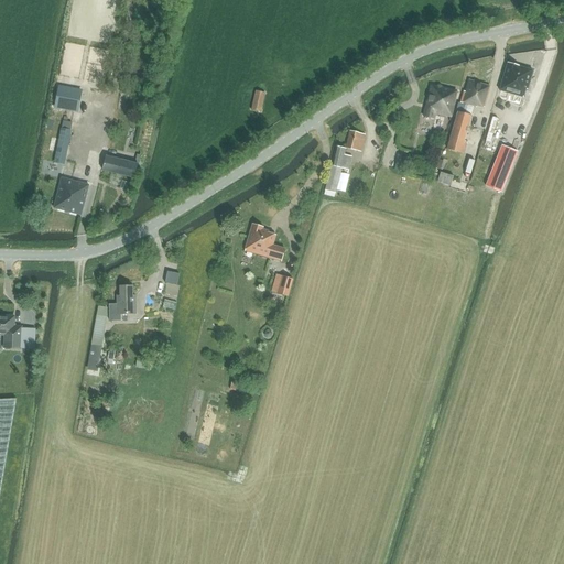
[(501,84),(518,88),(524,67),(507,63),(501,84)]
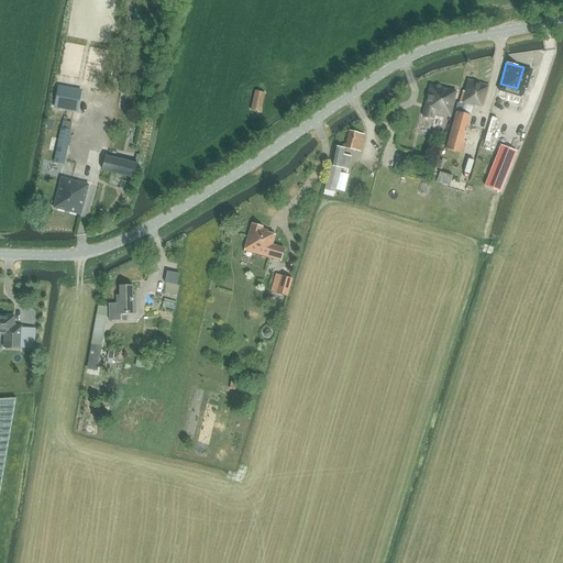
[(445,150),(446,150),(463,154),(466,144),(463,143),(471,117),(473,107),(475,108),(475,106),(483,108),(489,87),(468,81),(465,91),(463,91),(456,112),(445,150)]
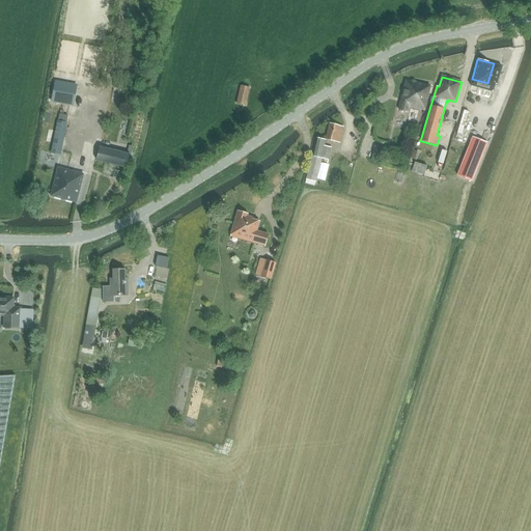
[(429,86),(406,81),(398,111),(408,113),(409,107),(423,111),(429,86)]
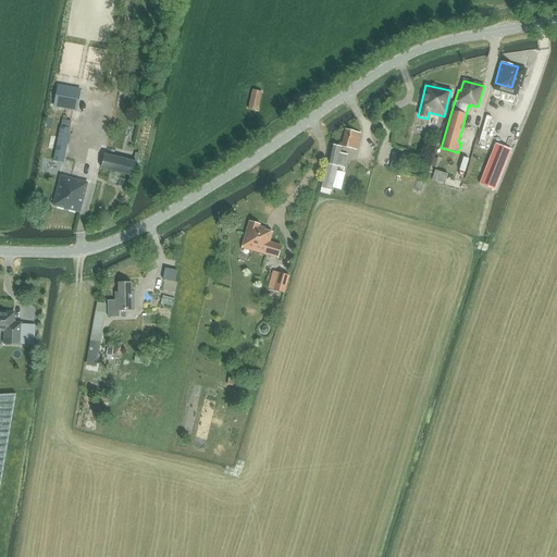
[(58,86),(54,106),(76,110),(79,90),(58,86)]
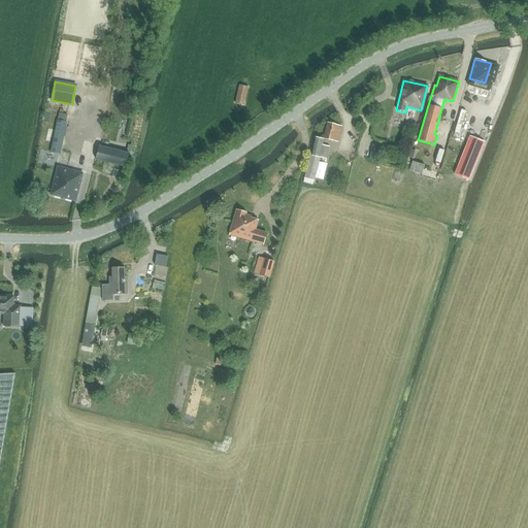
[(238,85),(235,102),(244,105),(249,87),(238,85)]
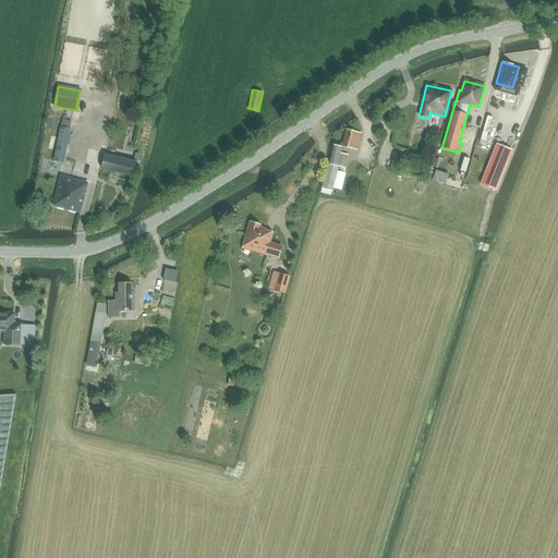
[(476,141),(483,143),(485,144),(493,118),(484,116),(476,141)]
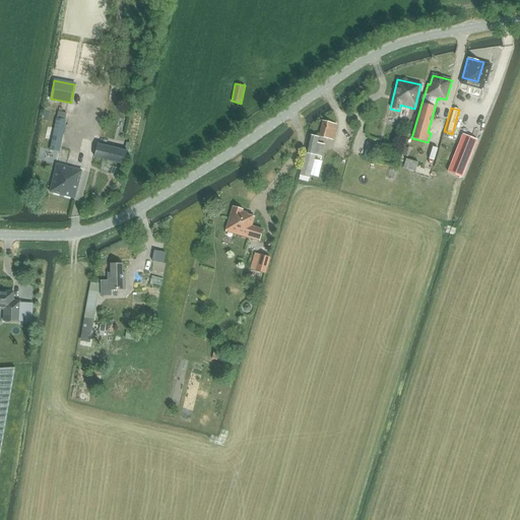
[(56,119),(51,149),(64,152),(70,122),(56,119)]
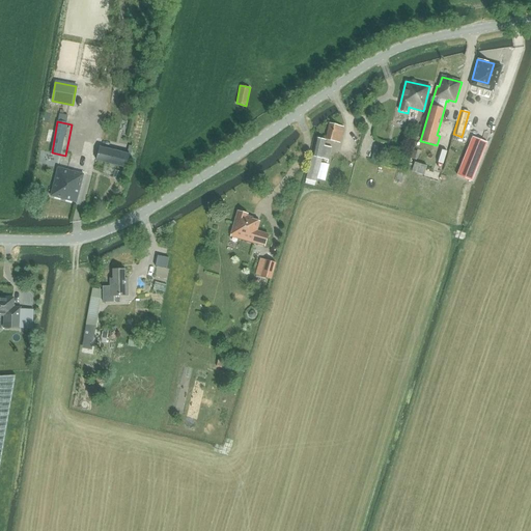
[(343,127),(329,123),(326,140),(339,143),(343,127)]
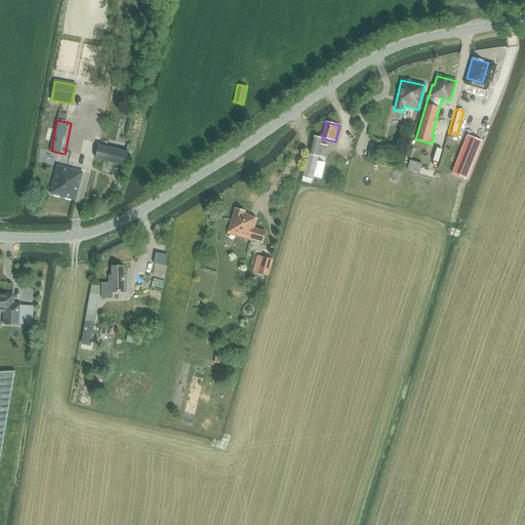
[(468,135),(452,173),(467,179),(481,142),(468,135)]
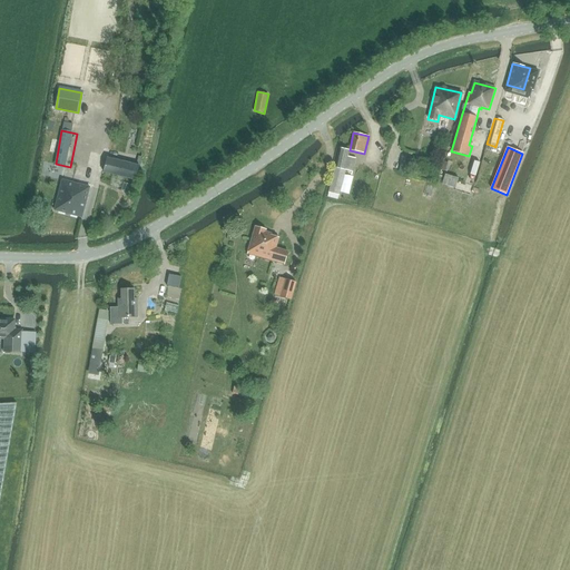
[(340,148),(334,170),(328,193),(338,196),(345,170),(352,173),(355,159),(347,157),(350,150),(340,148)]
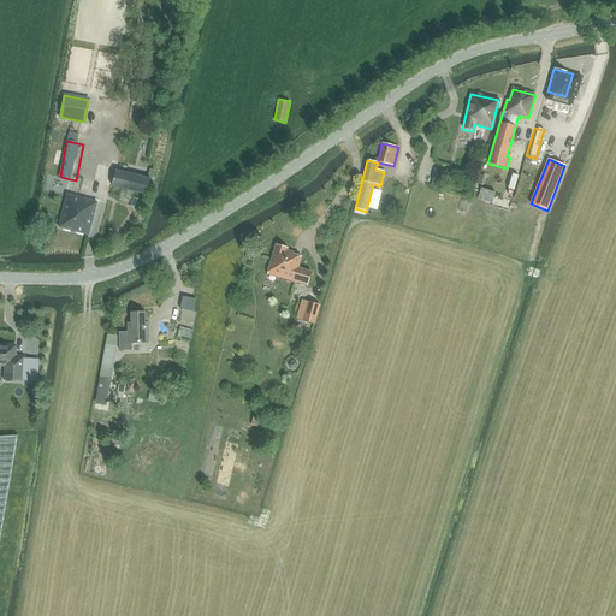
[(431,182),(439,183),(442,170),(433,169),(431,182)]
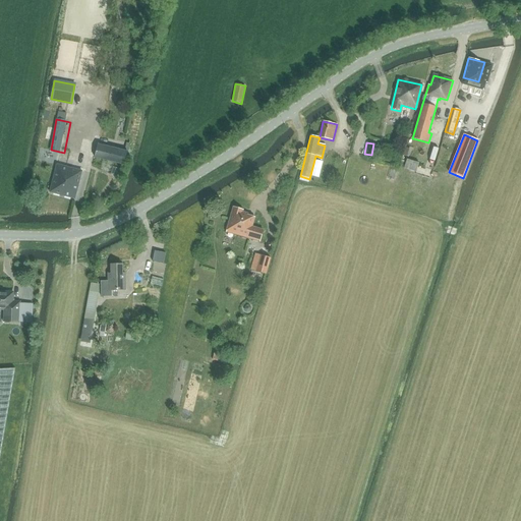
[(124,165),(127,152),(98,145),(95,158),(124,165)]
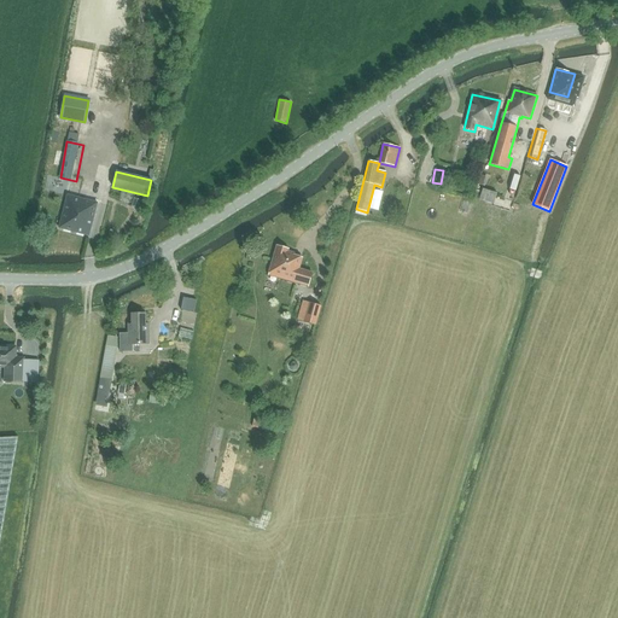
[(508,196),(513,197),(518,182),(512,181),(508,196)]
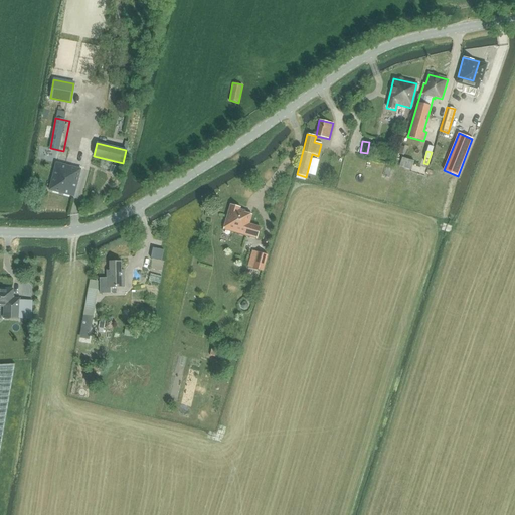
[(414,161),(402,157),(399,167),(411,171),(414,161)]
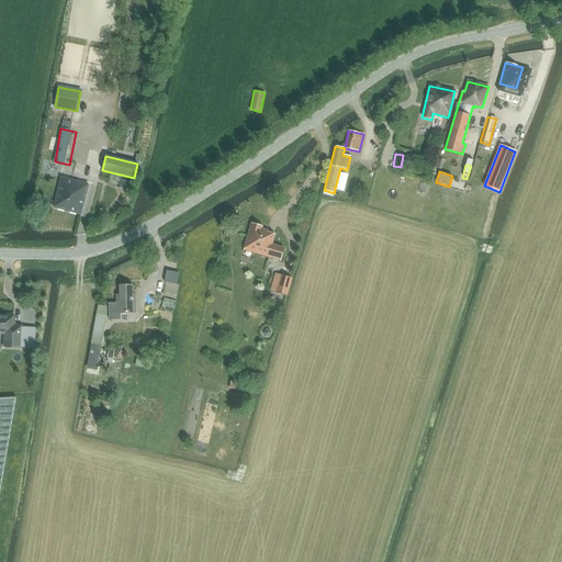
[(81,214),(89,183),(62,177),(53,208),(81,214)]
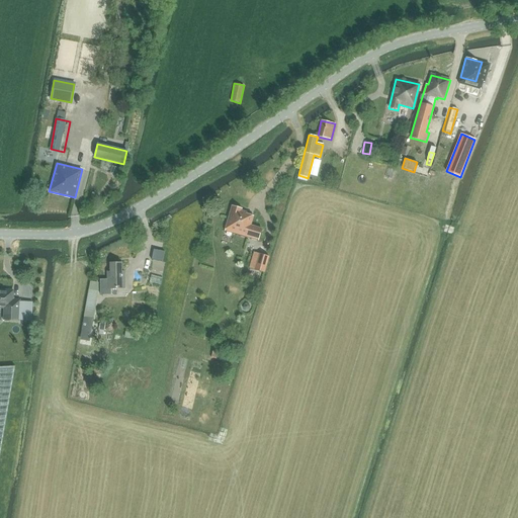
[(242,209),(232,206),(225,231),(258,241),(261,229),(250,226),(253,217),(246,214),(247,212),(241,210),(242,209)]
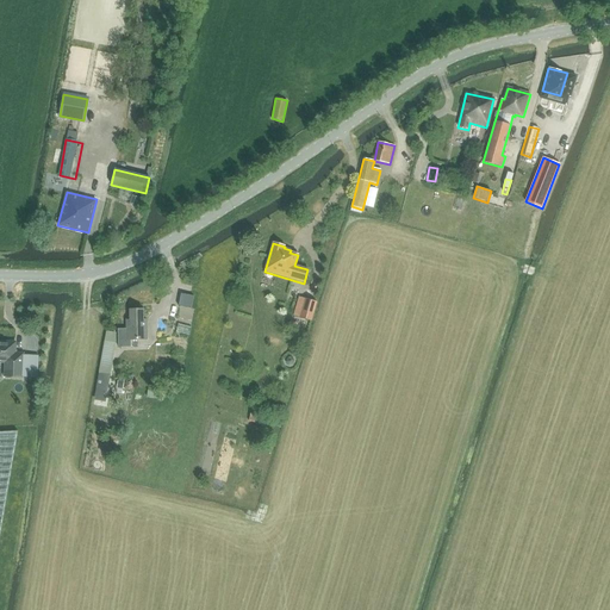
[(180,293),(178,306),(191,309),(194,297),(180,293)]
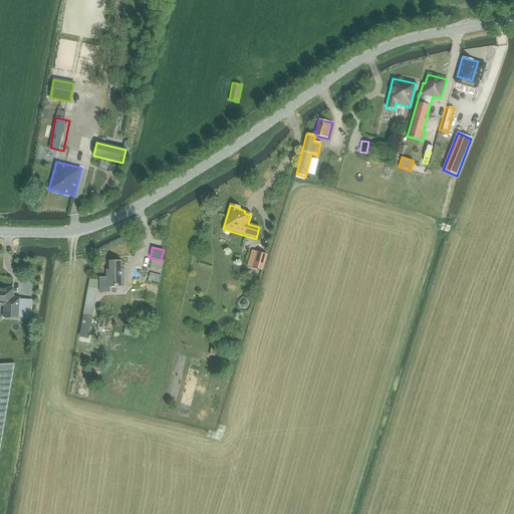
[(263,270),(267,255),(255,251),(252,260),(249,260),(248,266),(263,270)]
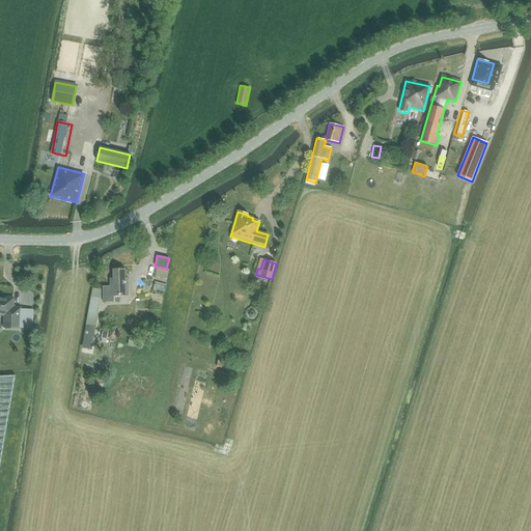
[(110,286),(103,286),(104,302),(114,302),(114,296),(129,295),(129,278),(126,278),(124,269),(113,269),(113,278),(110,278),(110,286)]
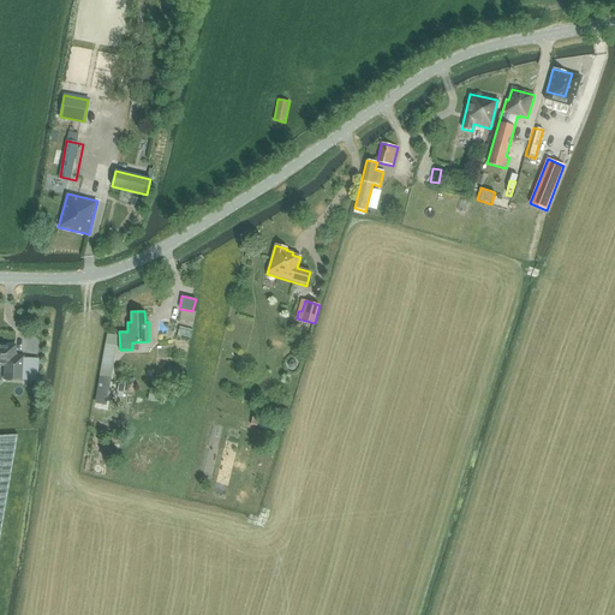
[(162,323),(161,336),(173,336),(173,323),(162,323)]
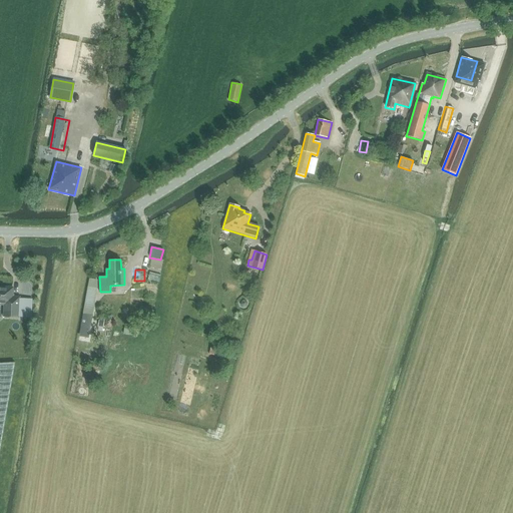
[(147,279),(156,281),(157,273),(147,272),(147,279)]
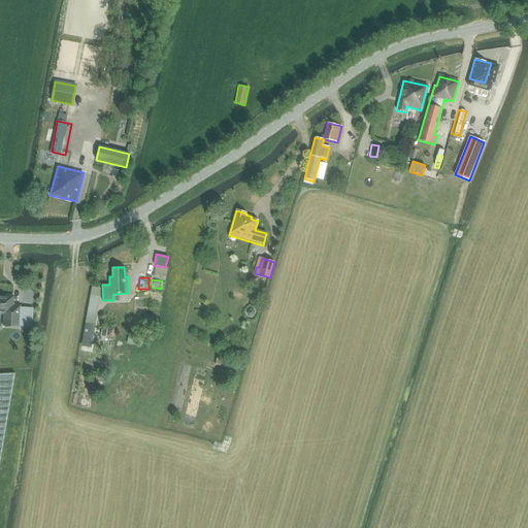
[(91,295),(85,330),(94,331),(100,297),(91,295)]
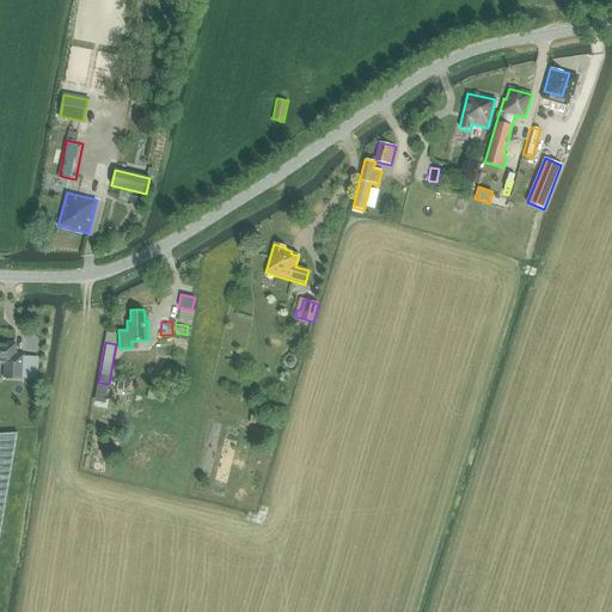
[(0,343),(0,362),(6,363),(5,369),(5,378),(22,379),(22,371),(23,355),(14,355),(16,344),(0,343)]
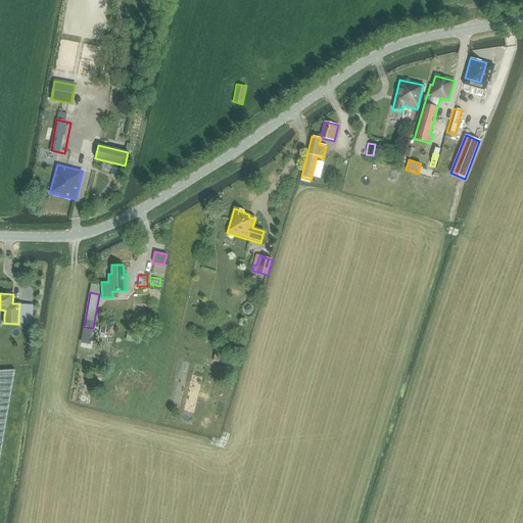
[(33,316),(21,316),(21,324),(32,325),(33,316)]
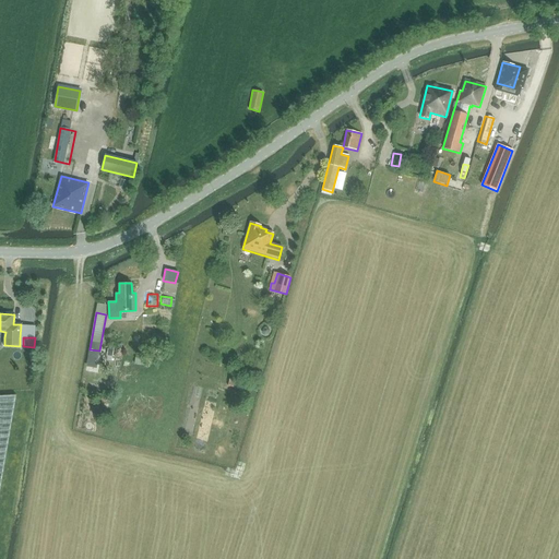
[(0,490),(11,428),(16,395),(0,396),(0,490)]
